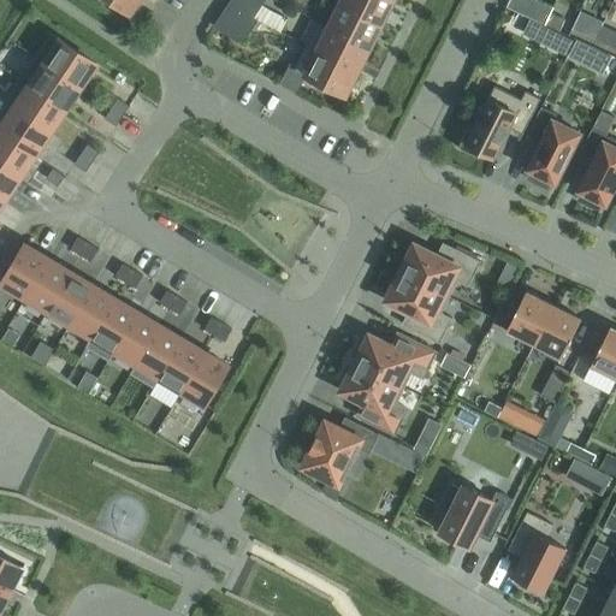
[(110,0),(130,12),(137,0),(110,0)]
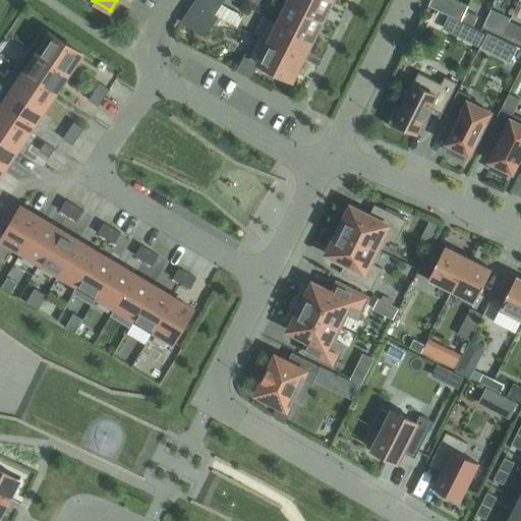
[(215,14),(220,6),(210,0),(194,0),(194,1),(215,14)]
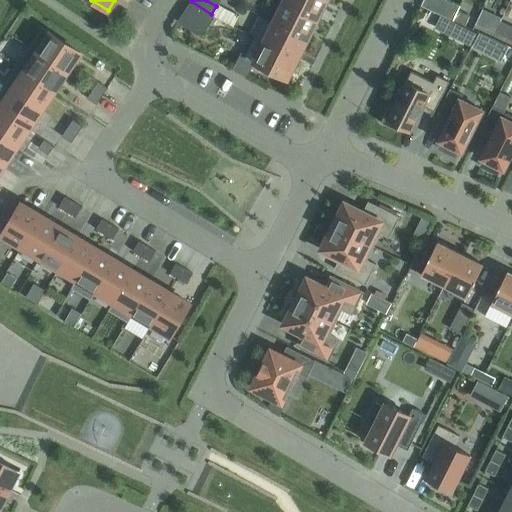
[(326,1),(324,0),(283,0),(283,3),(317,20),(326,1)]
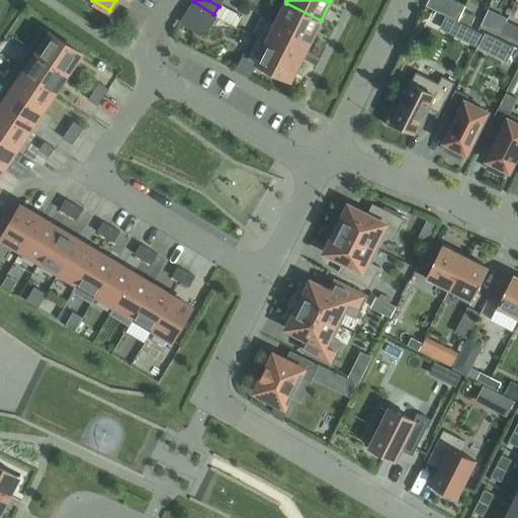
[(451,0),(449,0),(444,12),(456,18),(463,6),(451,0)]
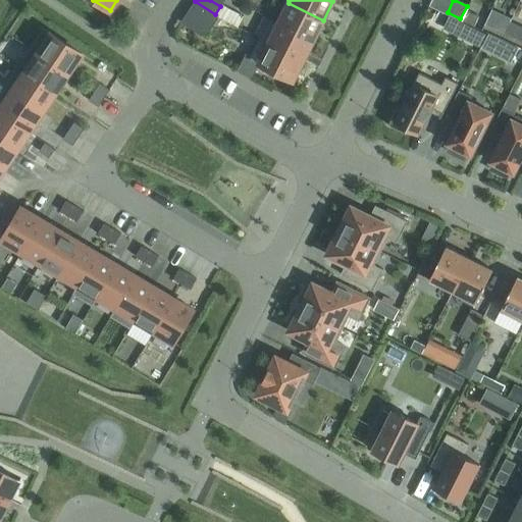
[(195,1),(188,12),(208,24),(215,14),(195,1)]
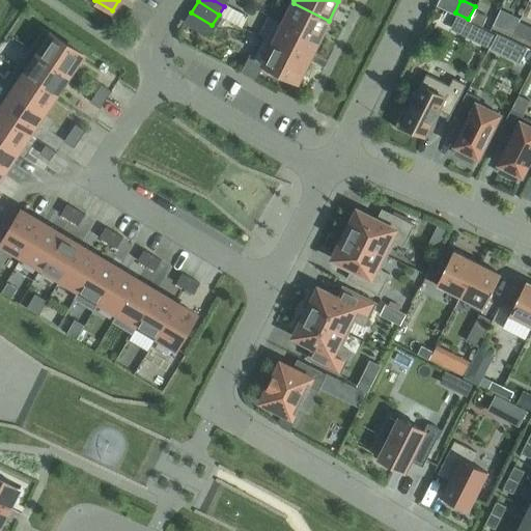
[(219,15),(226,19),(232,8),(226,3),(224,6),(219,15)]
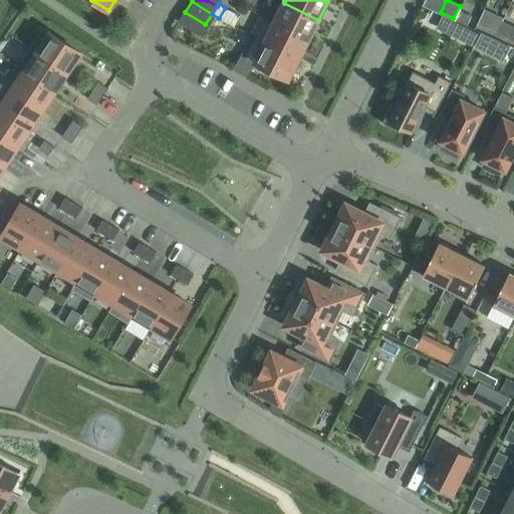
[(318,20),(284,3),(274,22),(308,39),(318,20)]
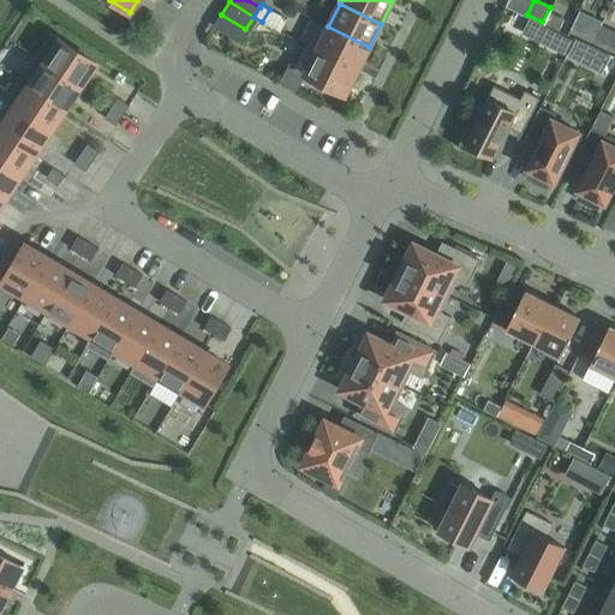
[(269,10),(262,22),(279,33),(287,19),(269,10)]
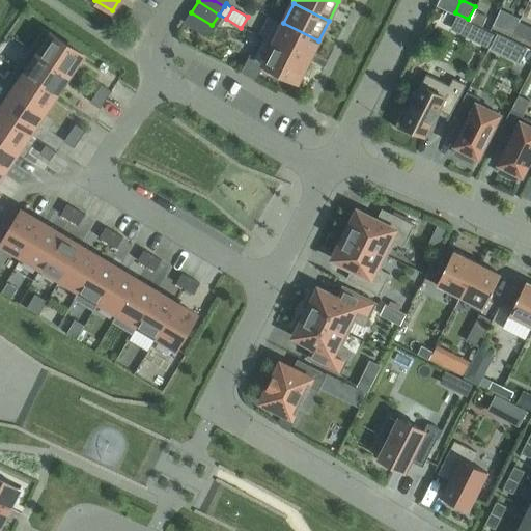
[(474,10),(469,22),(482,27),(486,16),(474,10)]
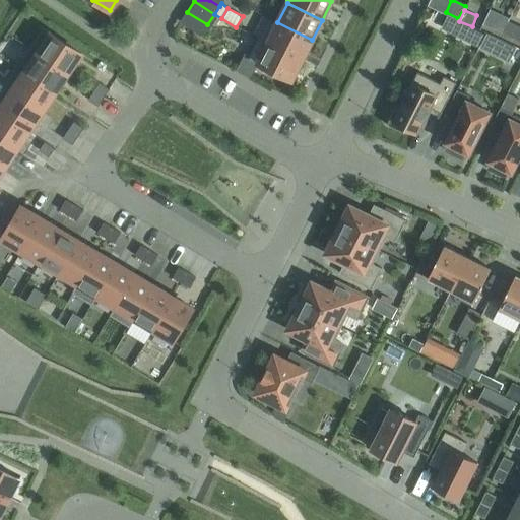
[(502,34),(508,21),(509,18),(502,14),(498,13),(491,28),(502,34)]
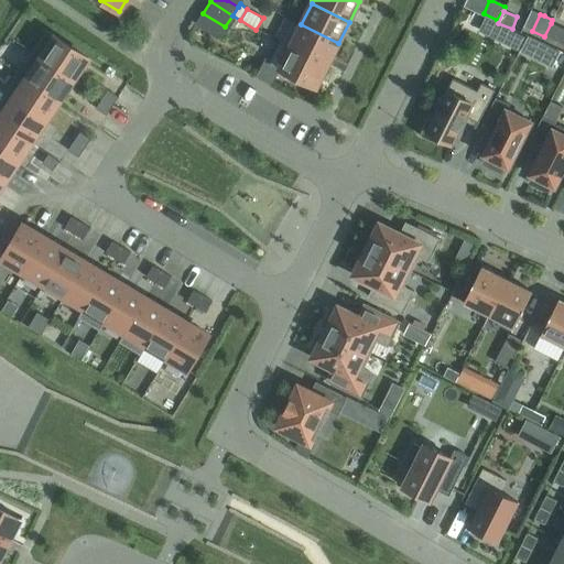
[(338,43),(301,24),(291,45),(281,40),(280,41),(327,65),(338,43)]
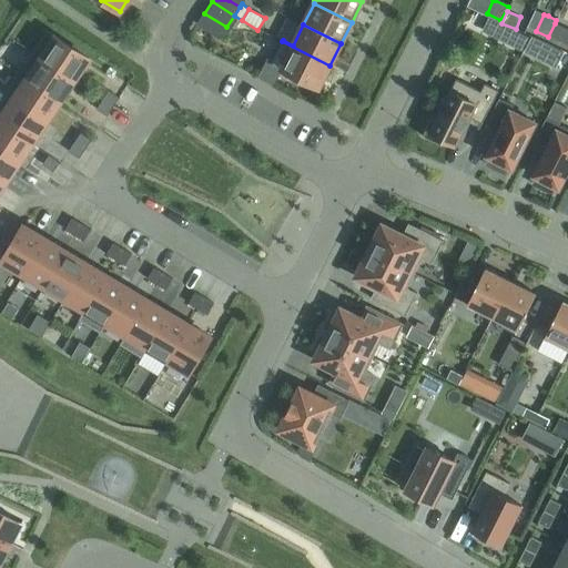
[(32,52),(73,80),(88,59),(47,30),(32,52)]
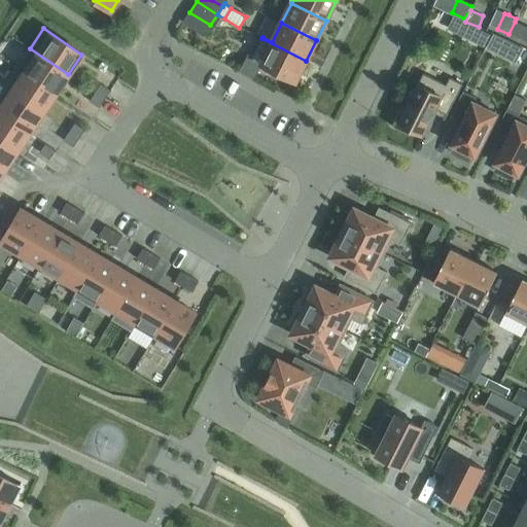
[(481,30),(475,42),(484,47),(490,34),(481,30)]
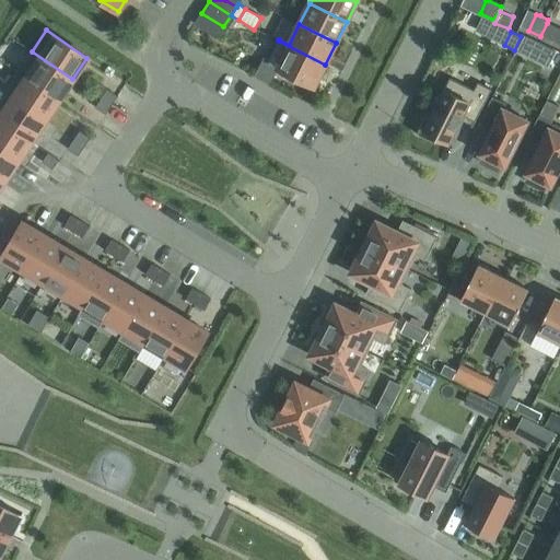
[(516,51),(527,57),(535,43),(524,36),(516,51)]
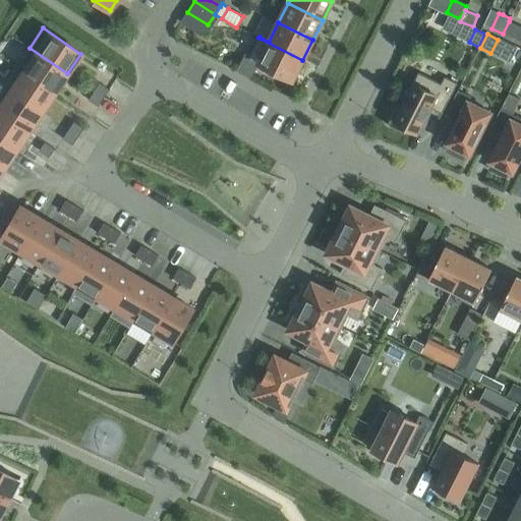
[(302,60),(258,38),(248,58),(292,80),(302,60)]
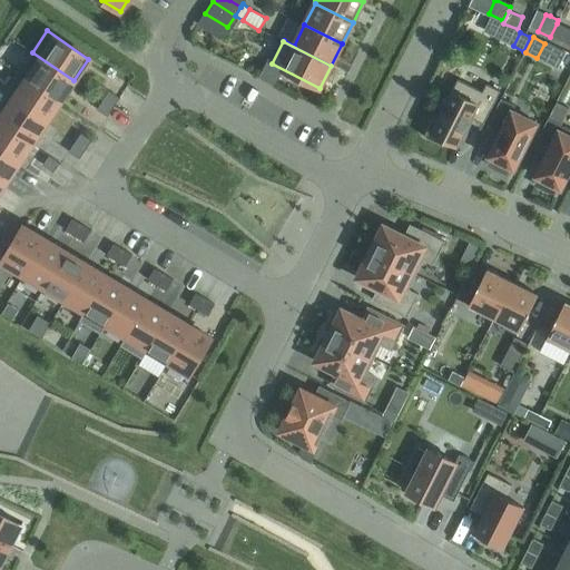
[(60,101),(74,80),(32,52),(18,74),(60,101)]
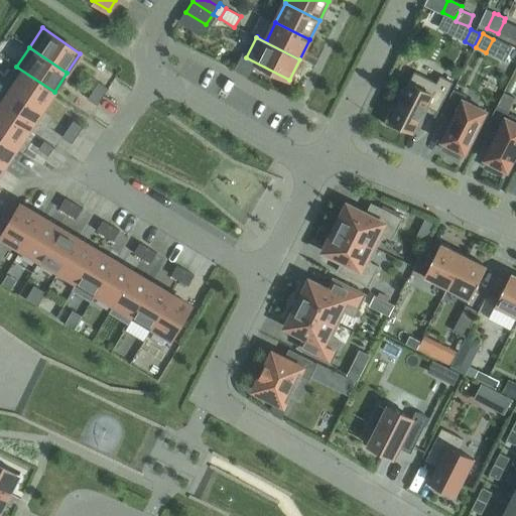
[(54,92),(16,67),(3,86),(41,111),(54,92)]
